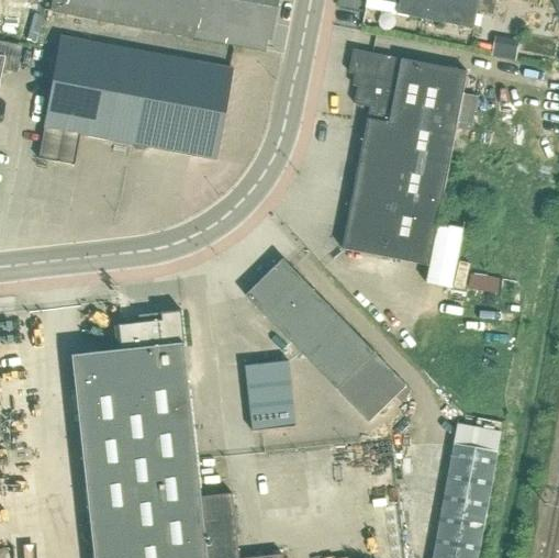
[(47,0),(46,9),(260,48),(268,0),(47,0)]
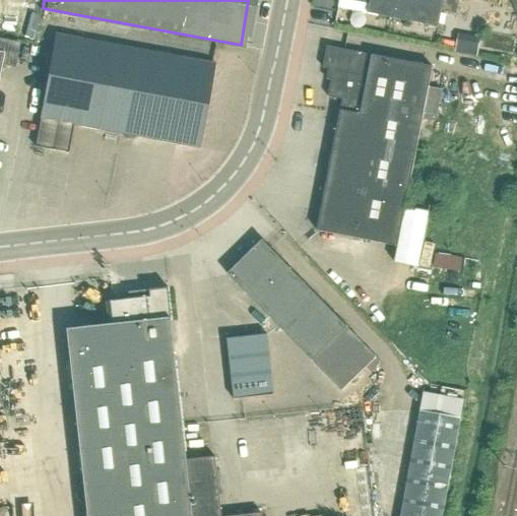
[(337,0),(336,5),(436,24),(439,9),(453,12),(455,0),(337,0)]
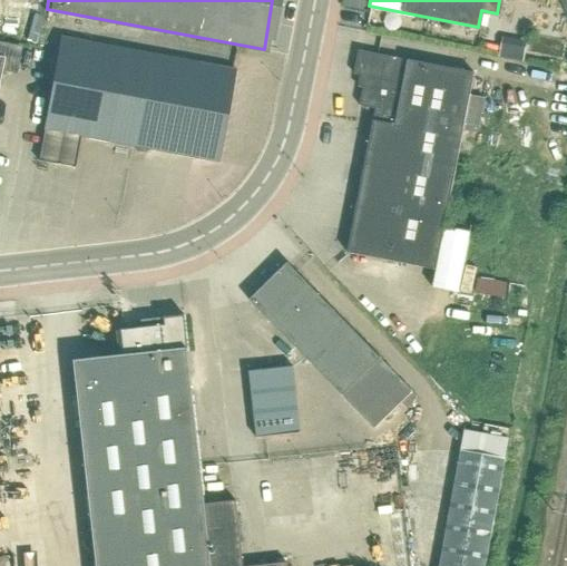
[(215,159),(232,68),(56,36),(39,127),(215,159)]
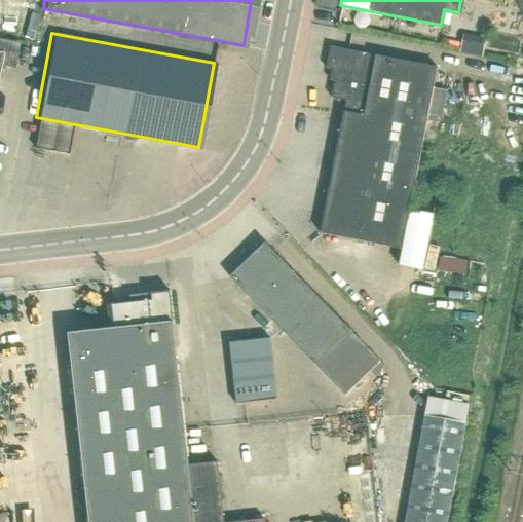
[(475,38),(476,52),(493,51),(492,37),(475,38)]
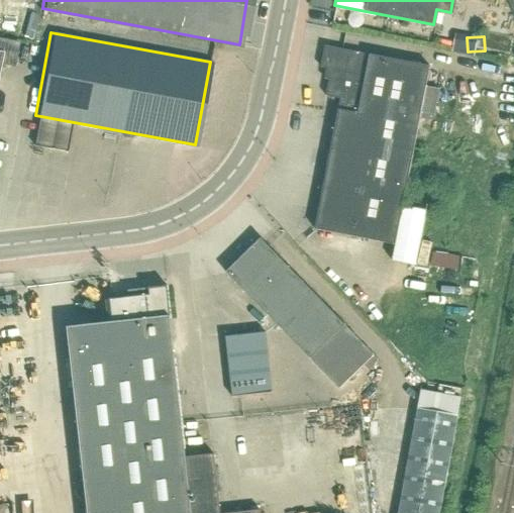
[(0,61),(9,63),(13,40),(0,37),(0,61)]
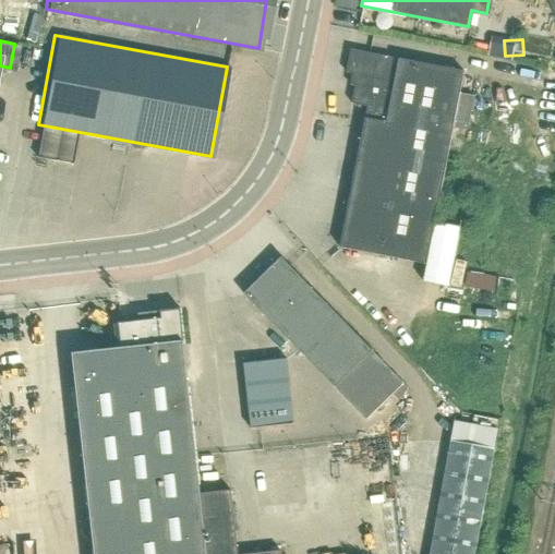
[(458,91),(462,70),(349,47),(345,70),(360,73),(358,81),(354,80),(350,101),(372,106),(369,118),(364,117),(338,245),(424,263),(451,124),(465,127),(471,93),(458,91)]
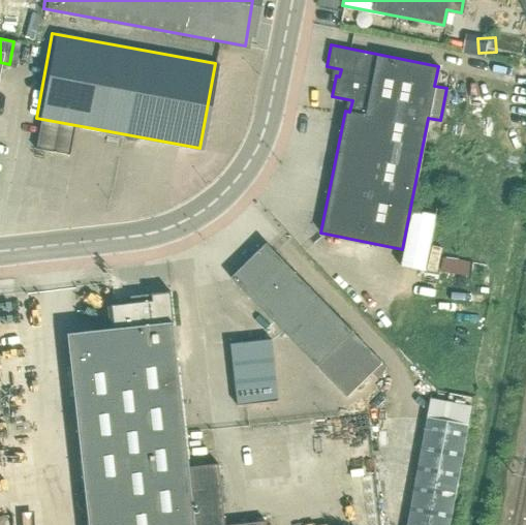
[(429,206),(419,263),(442,267),(454,210),(429,206)]
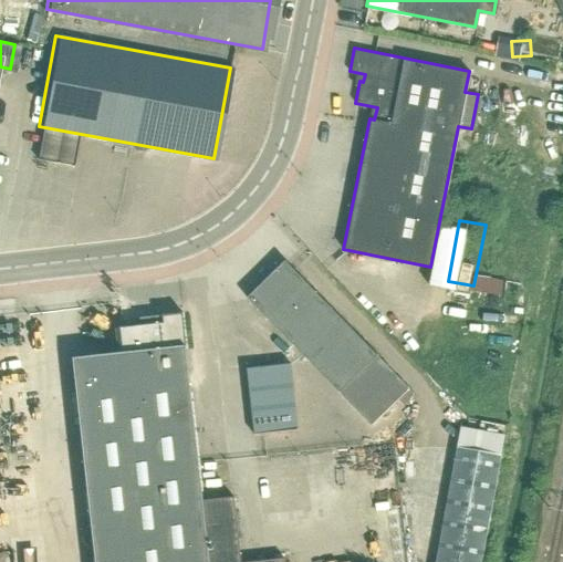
[(369,423),(408,386),(283,259),(246,295),(369,423)]
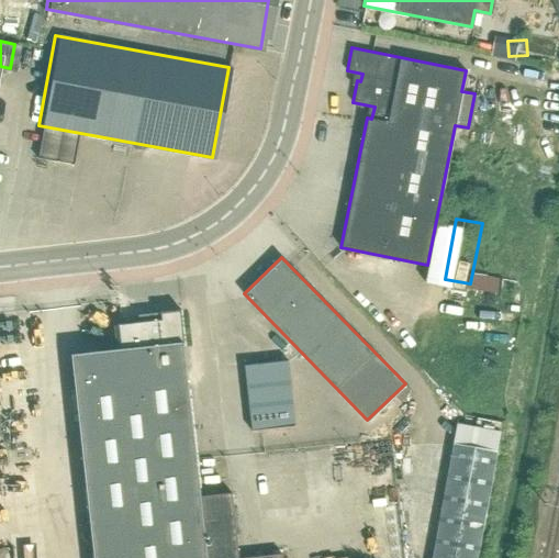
[(200,491),(183,343),(179,309),(136,314),(137,322),(113,324),(115,350),(71,355),(93,557),(283,557),(282,550),(238,555),(231,488),(200,491)]
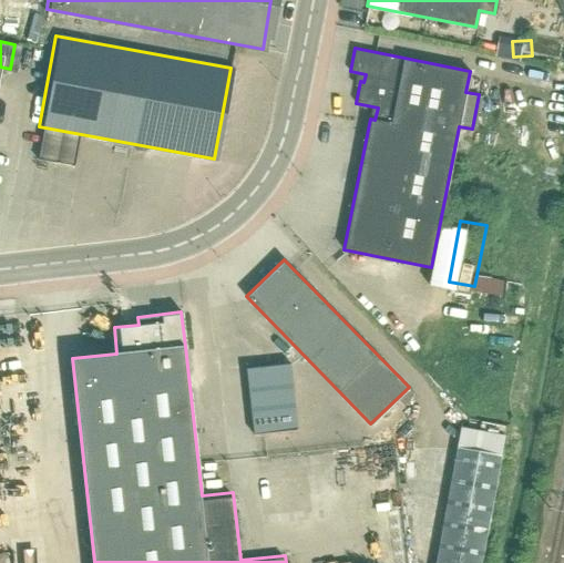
[(250,400),(294,397),(291,365),(248,368),(250,400)]
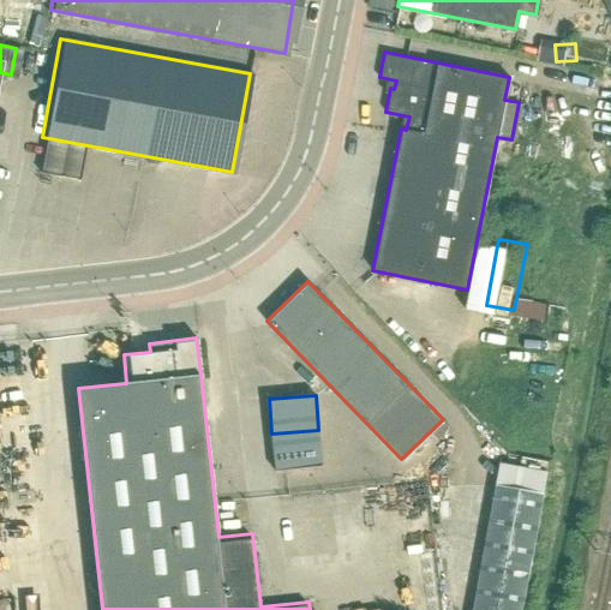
[(318,430),(271,434),(274,468),(321,465),(318,430)]
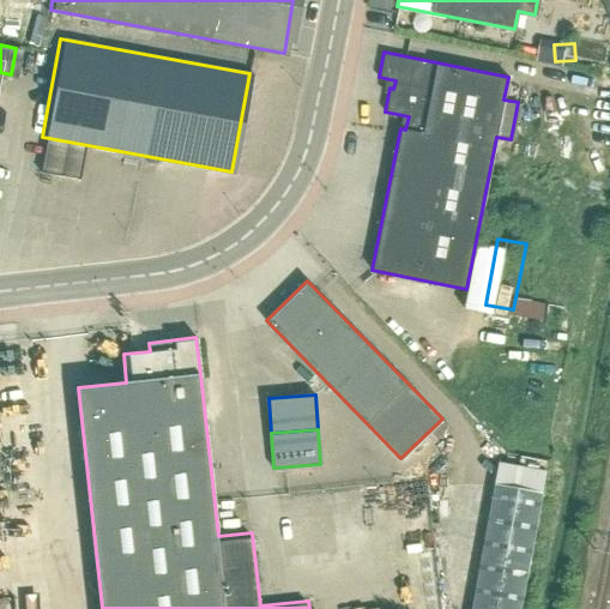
[(518,608),(542,489),(494,481),(469,608),(518,608)]
